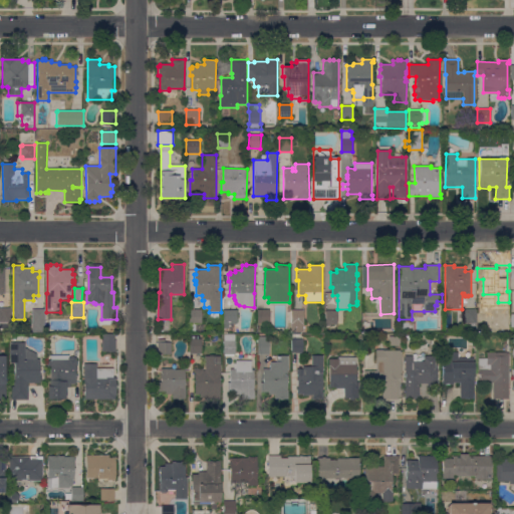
[(0,308),(10,308),(10,333),(0,333),(0,308)]
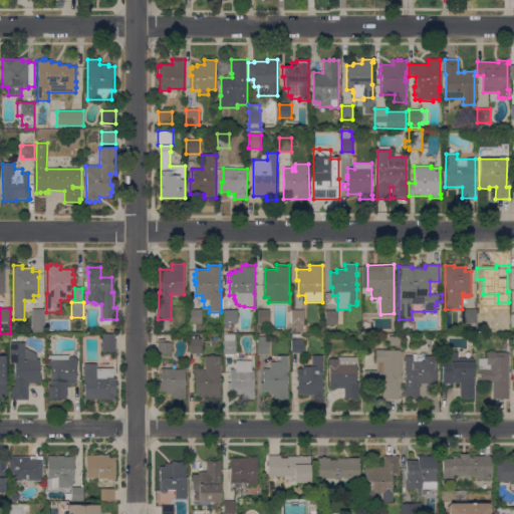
[(44,333),(31,332),(32,309),(44,309),(44,333)]
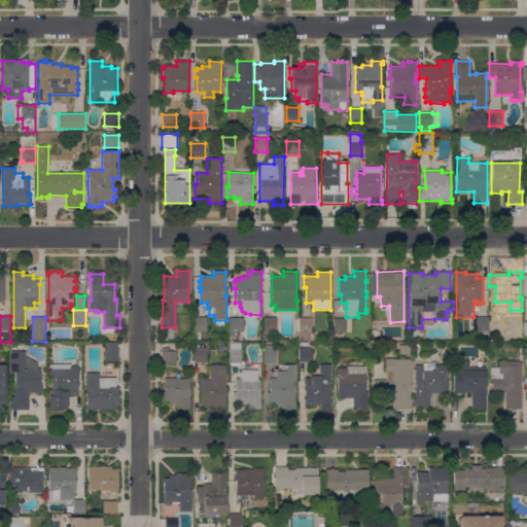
[(207,317),(207,331),(201,331),(201,340),(195,340),(195,331),(194,331),(194,317),(207,317)]
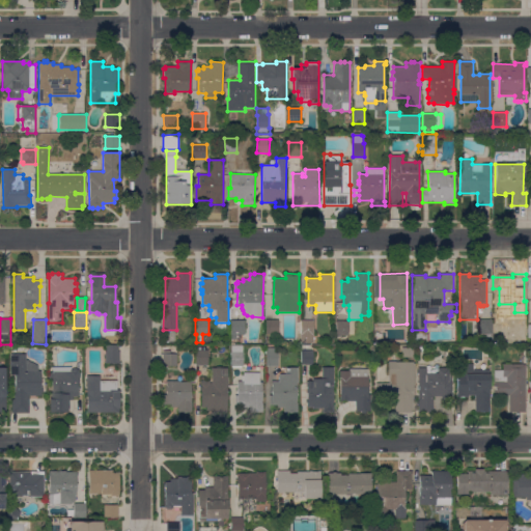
[(278,319),(279,334),(266,334),(266,319),(278,319)]
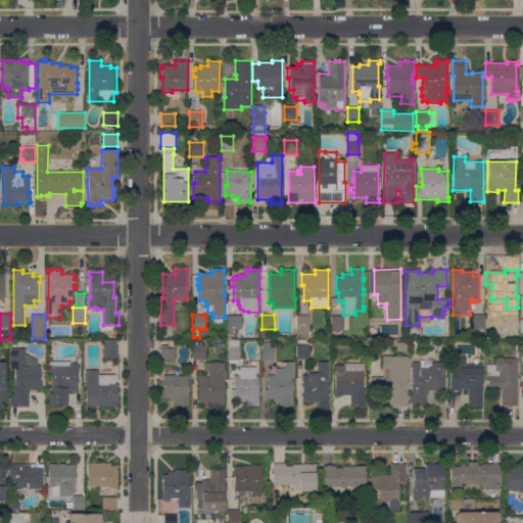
[(484,315),(484,329),(472,329),(472,315),(484,315)]
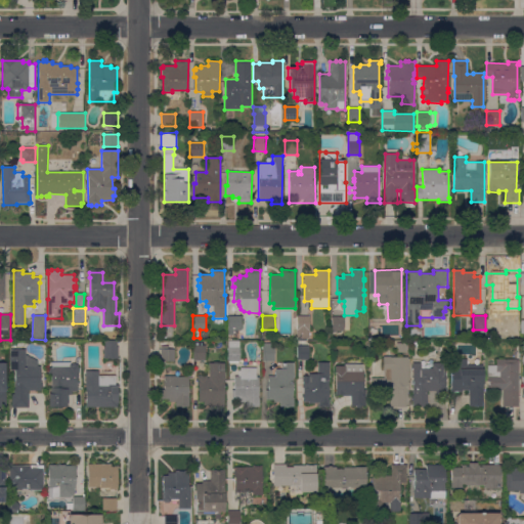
[(242,316),(242,330),(233,330),(233,335),(228,335),(228,316),(242,316)]
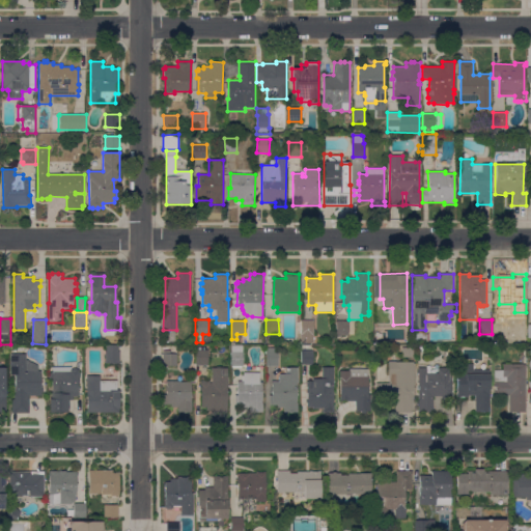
[(313,320),(314,342),(301,342),(301,320),(313,320)]
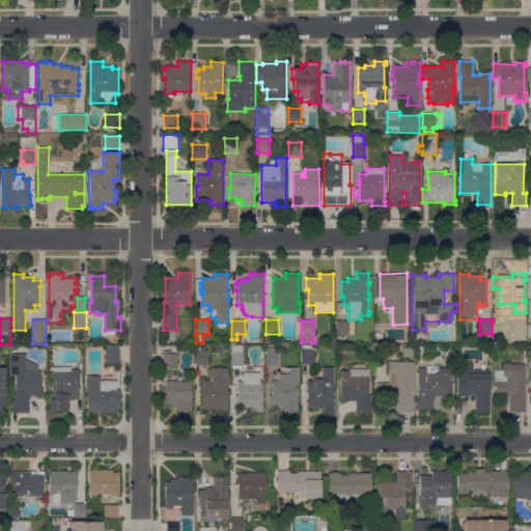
[(348,335),(337,336),(336,322),(348,322),(348,335)]
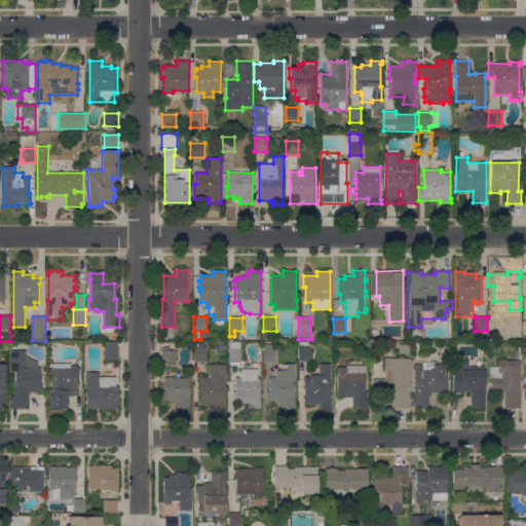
[(500,321),(500,335),(498,335),(498,337),(490,337),(490,335),(488,335),(488,321),(500,321)]
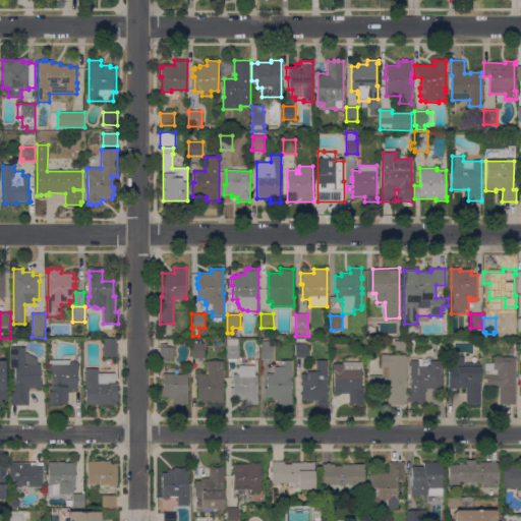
[(103,357),(103,345),(104,345),(104,340),(116,340),(116,345),(117,345),(117,357),(103,357)]
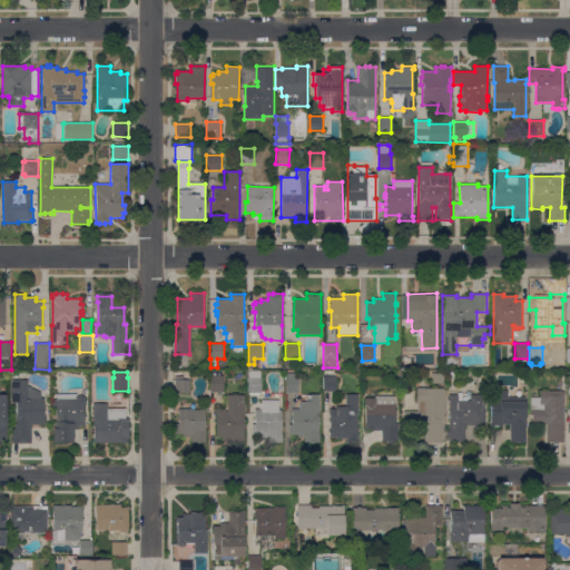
[(261,372),(261,393),(247,393),(247,377),(248,377),(248,372),(261,372)]
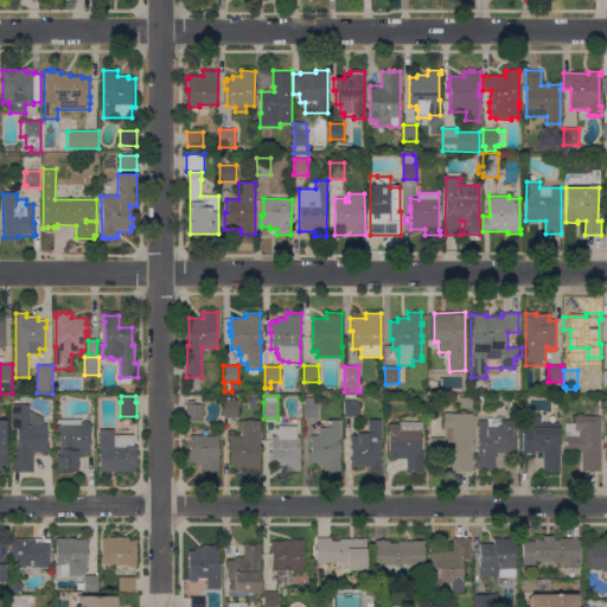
[(224,417),(224,401),(229,401),(229,397),(235,397),(235,401),(238,401),(238,417),(224,417)]
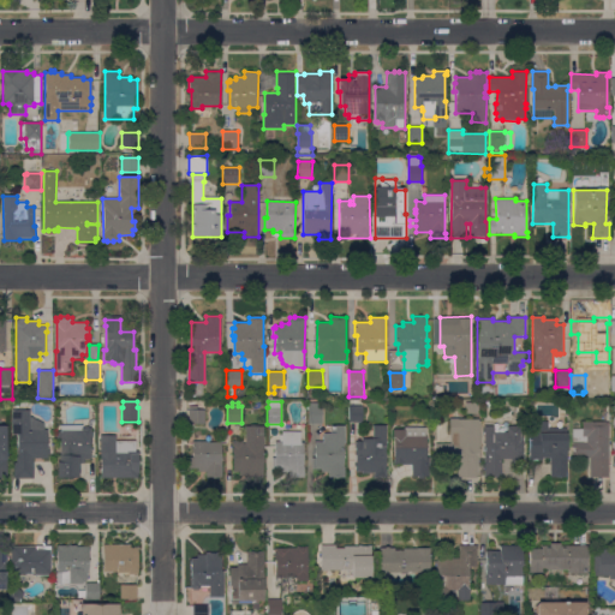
[(309,424),(309,402),(322,402),(322,424),(309,424)]
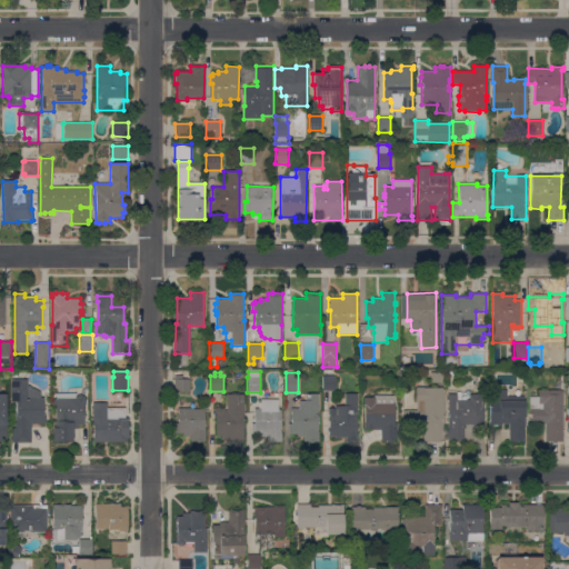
[(443,372),(443,383),(431,383),(431,372),(443,372)]
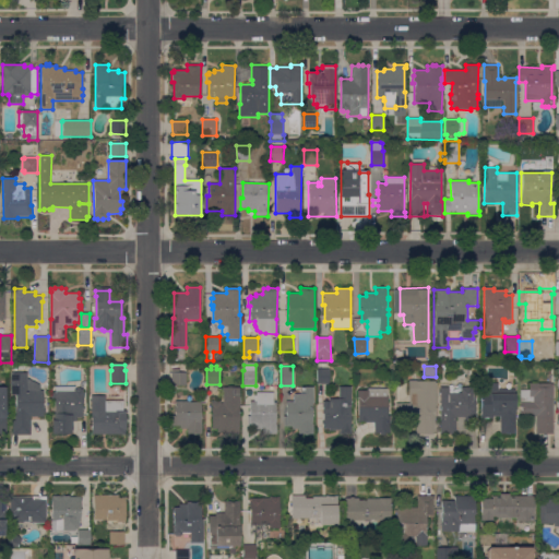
[(171,369),(179,369),(179,372),(187,372),(187,385),(171,385),(171,369)]
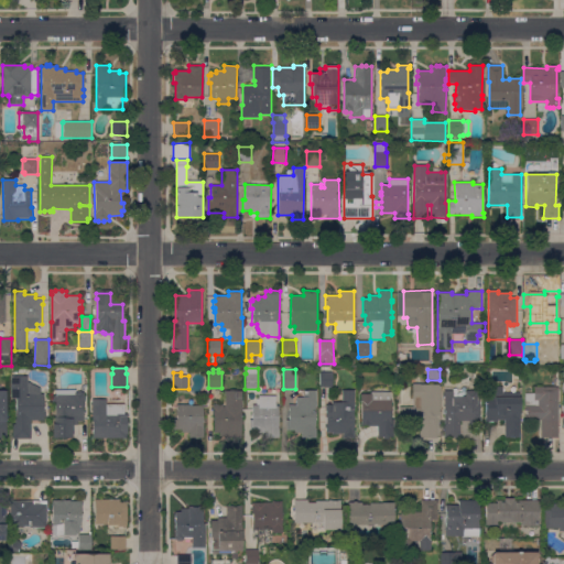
[(333,372),(333,388),(320,388),(320,372),(333,372)]
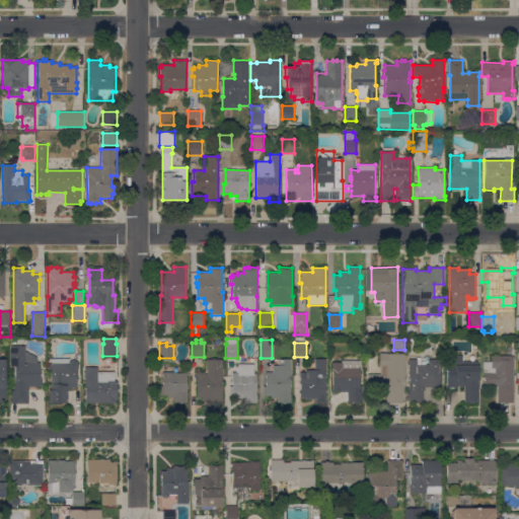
[(27,403),(11,403),(11,384),(14,384),(14,367),(9,367),(9,347),(24,347),(39,357),(39,385),(27,385),(27,403)]
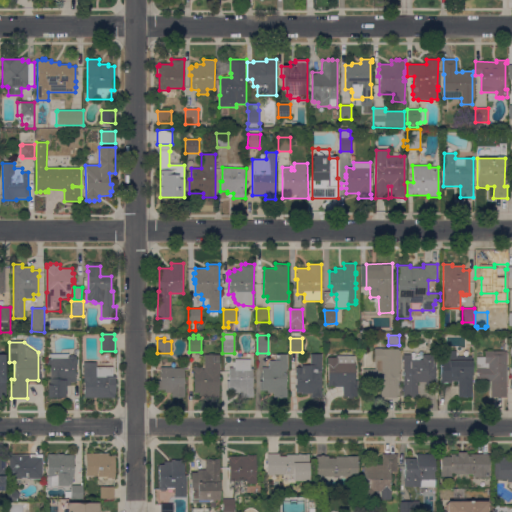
[(399,377),(397,377),(397,398),(381,398),(380,385),(363,385),(362,369),(375,369),(375,348),(383,348),(383,349),(399,349),(399,377)]
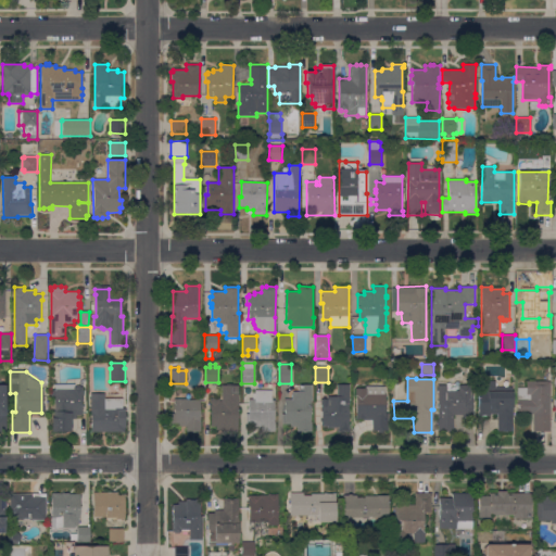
[(513,387),(513,432),(497,432),(497,414),(491,414),(491,416),(478,416),(478,381),(495,381),(495,387),(513,387)]
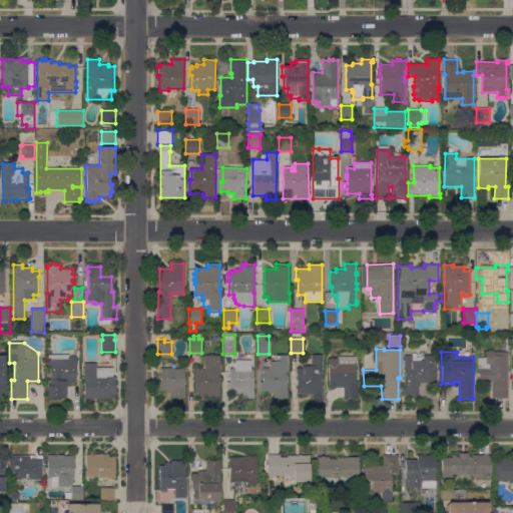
[(508,399),(492,399),(492,382),(477,382),(477,358),(486,358),(486,352),(508,352),(508,399)]
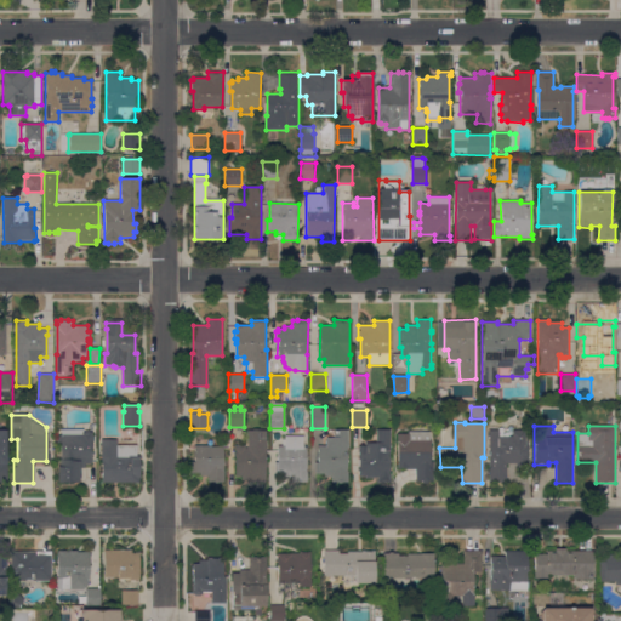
[(84,429),(84,431),(90,431),(90,432),(92,432),(92,436),(93,436),(93,442),(92,442),(92,465),(85,465),(85,468),(80,468),(80,483),(58,483),(58,467),(61,467),(61,459),(61,444),(57,444),(57,437),(62,437),(61,429),(84,429)]
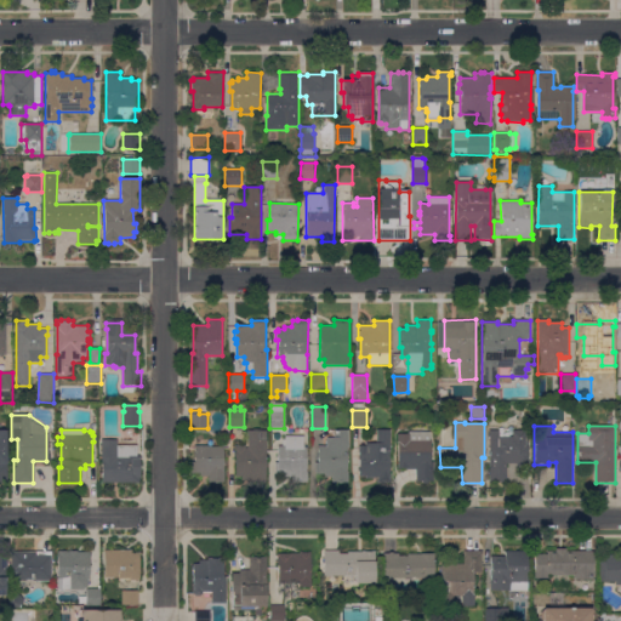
[(266,483),(250,483),(250,480),(243,480),(243,477),(235,477),(235,450),(234,450),(234,445),(237,445),(237,440),(243,440),(243,431),(252,431),(252,429),(261,429),(261,431),(267,431),(266,483)]
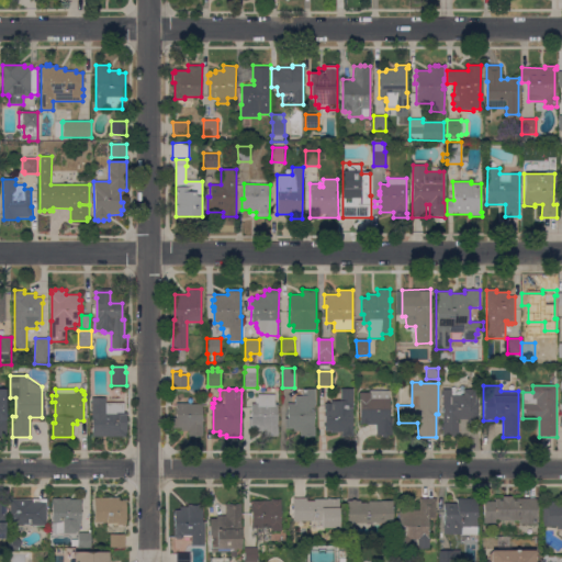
[(295,404),(295,396),(302,396),(302,389),(315,389),(315,406),(314,406),(314,426),(315,426),(315,437),(310,436),(310,438),(306,438),(306,437),(300,436),(301,431),(293,431),(293,429),(285,428),(285,418),(288,418),(288,404),(295,404)]
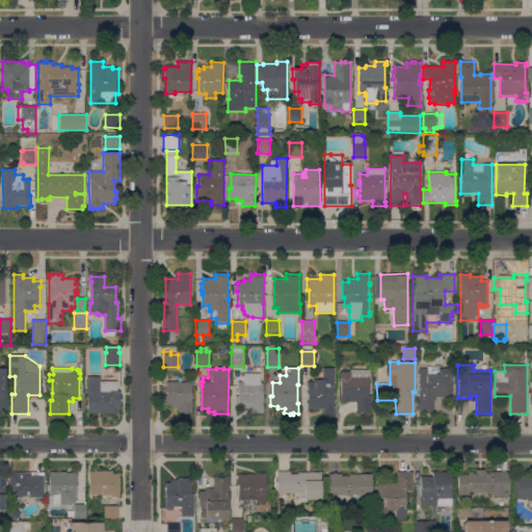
[(334,405),(335,405),(335,413),(336,413),(336,415),(334,415),(323,414),(323,409),(314,409),(314,408),(308,408),(308,388),(308,382),(310,382),(310,380),(313,380),(313,379),(322,379),(323,368),(335,368),(334,405)]
